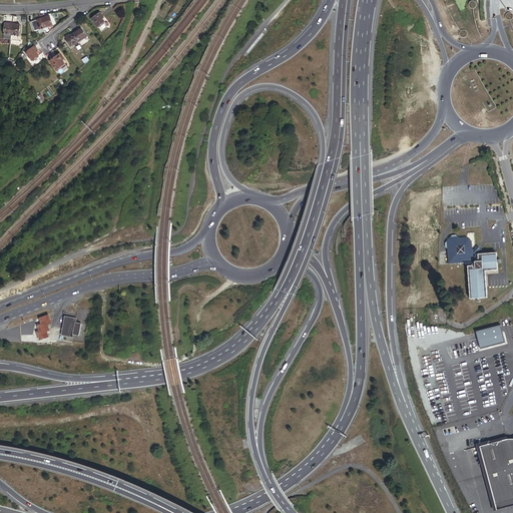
[(92,20),(98,28),(105,22),(102,18),(103,18),(100,13),(92,20)]
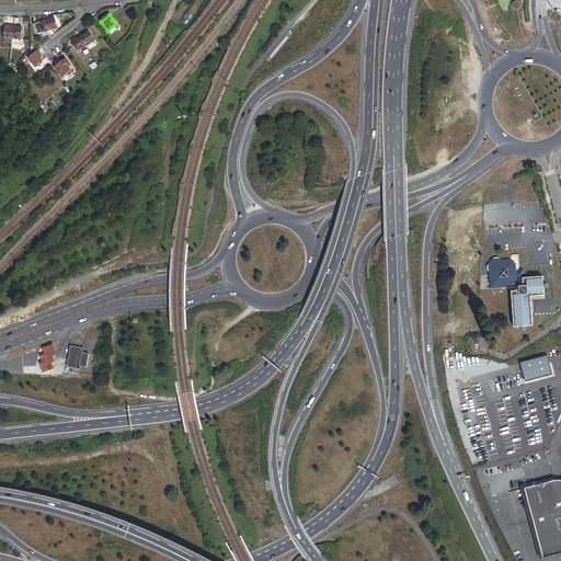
[(47,32),(58,29),(55,18),(44,21),(47,32)]
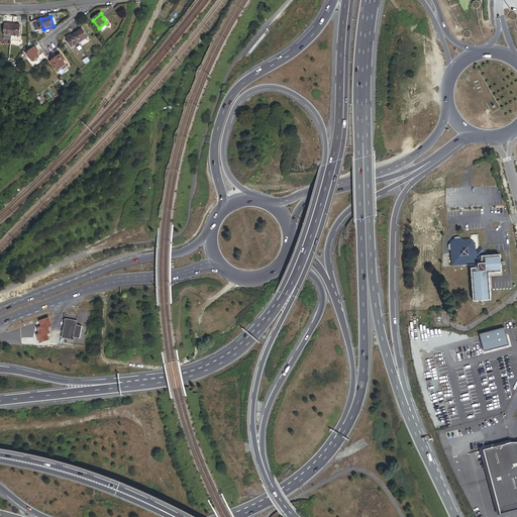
[(44,32),(43,29),(40,19),(31,21),(34,32),(38,30),(39,33),(44,32)]
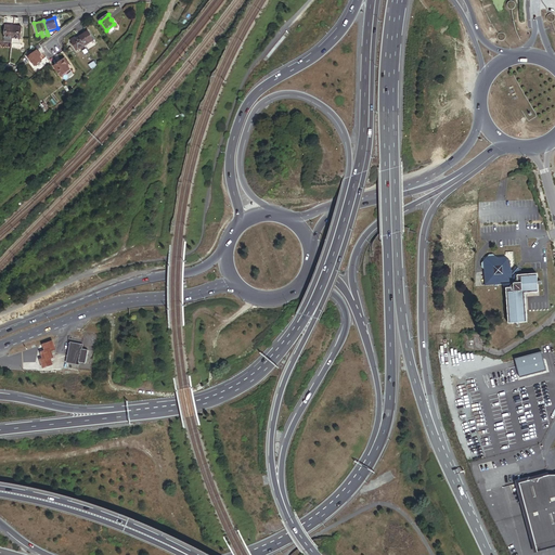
[(3,41),(12,42),(14,25),(5,25),(3,41)]
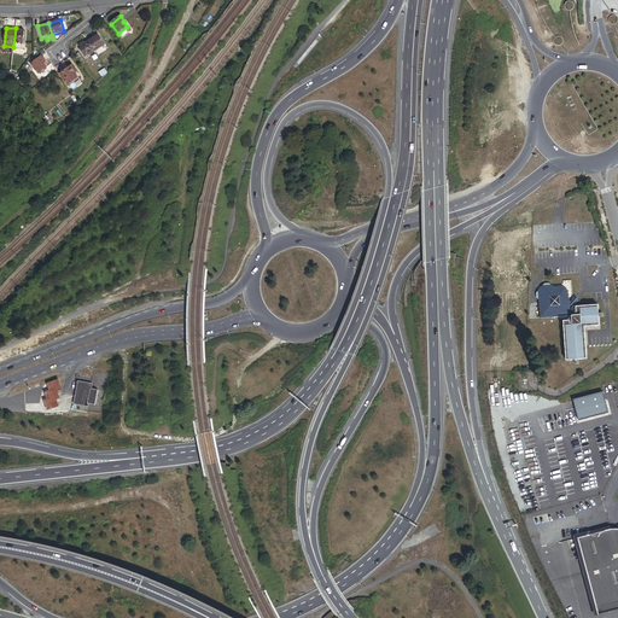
[(13,48),(22,48),(24,29),(16,28),(13,47),(13,48)]
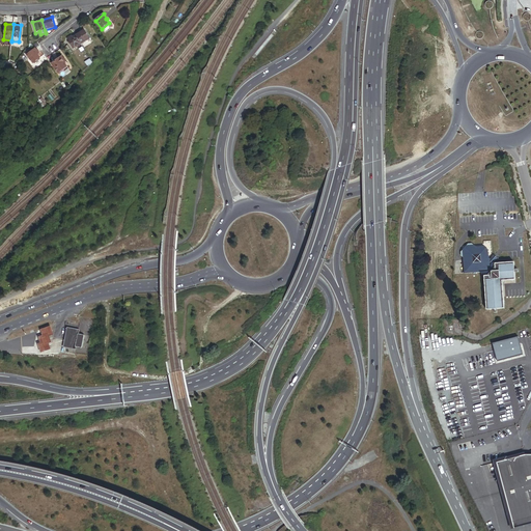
[(84,40),(92,35),(88,29),(80,34),(84,40)]
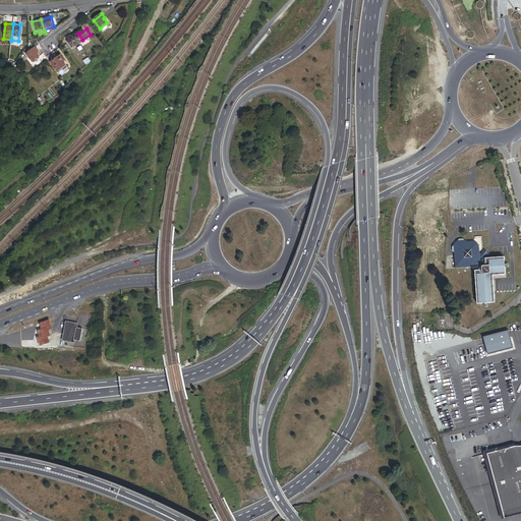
[(83,42),(82,40),(78,34),(74,36),(79,44),(83,42)]
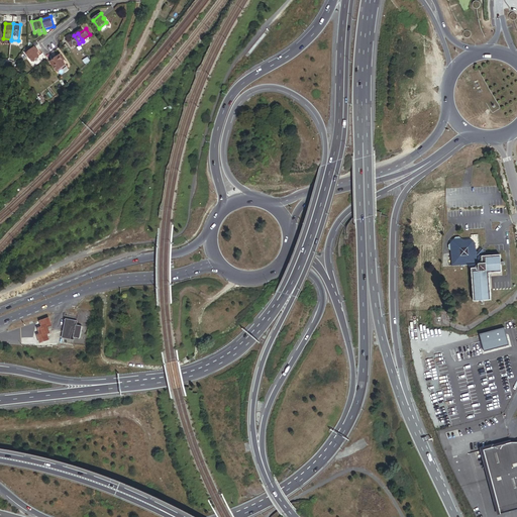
[(72,47),(79,43),(74,35),(72,37),(70,35),(66,38),(72,47)]
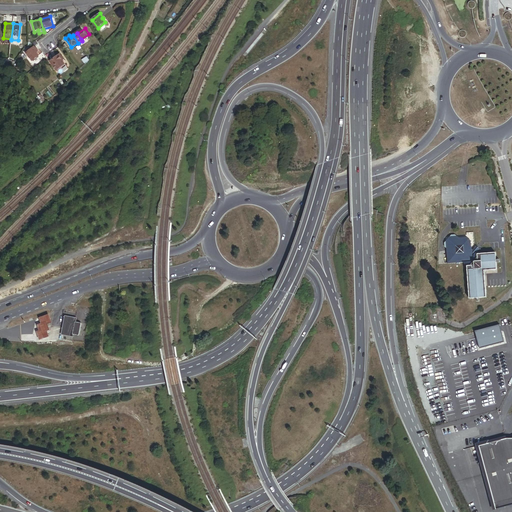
[(34,48),(34,47),(26,53),(32,61),(38,56),(36,53),(37,52),(37,51),(37,50),(35,48),(34,48)]
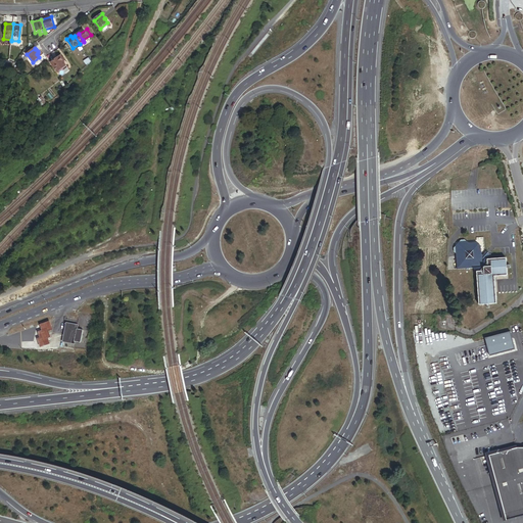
[(57,72),(66,65),(62,61),(64,59),(61,55),(57,58),(54,60),(51,62),(57,72)]
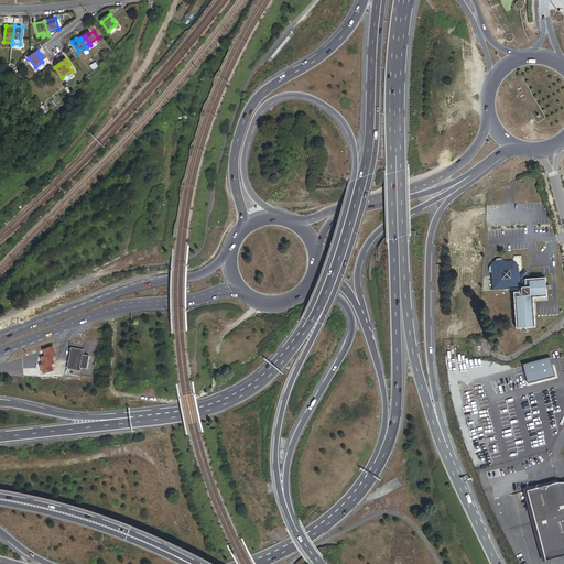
[(24,85),(26,84),(14,71),(13,73),(24,85)]
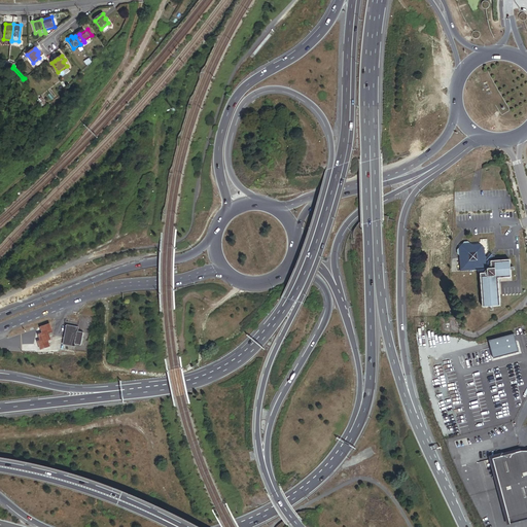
[(46,103),(41,97),(37,101),(42,106),(46,103)]
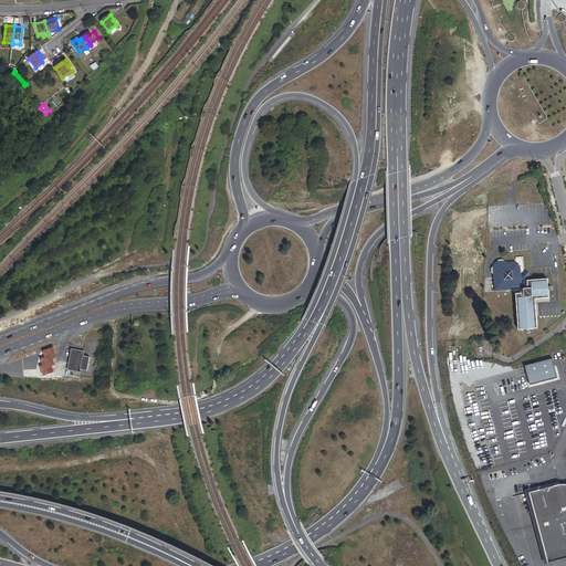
[(519,332),(538,329),(535,300),(549,299),(547,280),(527,282),(526,281),(528,279),(525,276),(523,279),(519,274),(521,272),(520,269),(515,265),(512,265),(510,268),(503,262),(499,262),(491,271),(492,275),(493,276),(495,292),(496,293),(512,292),(516,295),(519,332)]
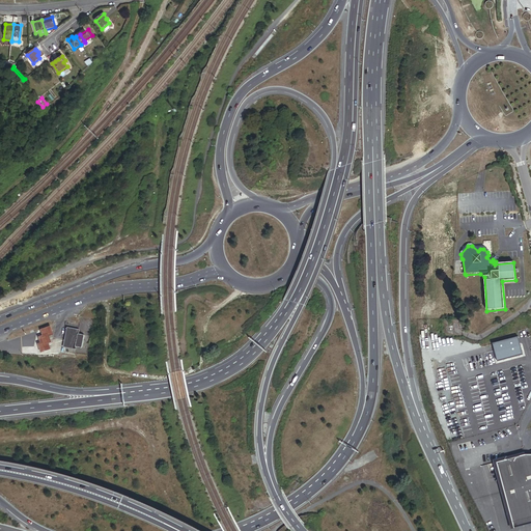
[(40,343),(44,352),(53,348),(51,342),(54,341),(53,339),(52,335),(55,334),(55,333),(54,329),(52,326),(43,329),(44,333),(45,335),(40,336),(42,338),(43,342),(40,343)]
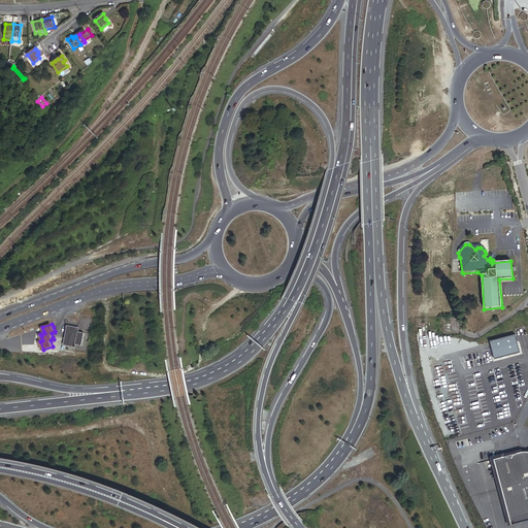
[(69,325),(66,343),(76,345),(77,343),(84,344),(86,332),(79,331),(80,328),(69,325)]
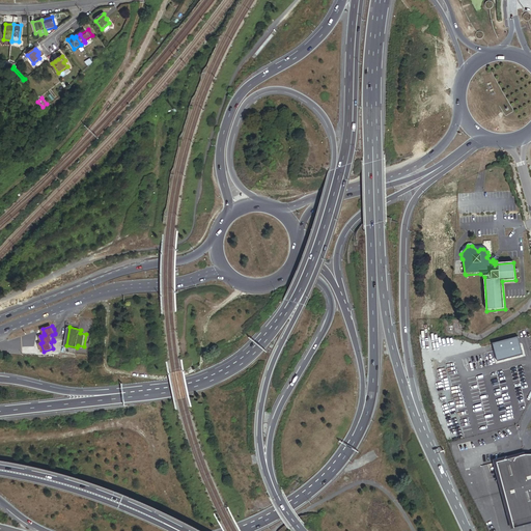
[(518,336),(493,342),(497,360),(522,354),(518,336)]
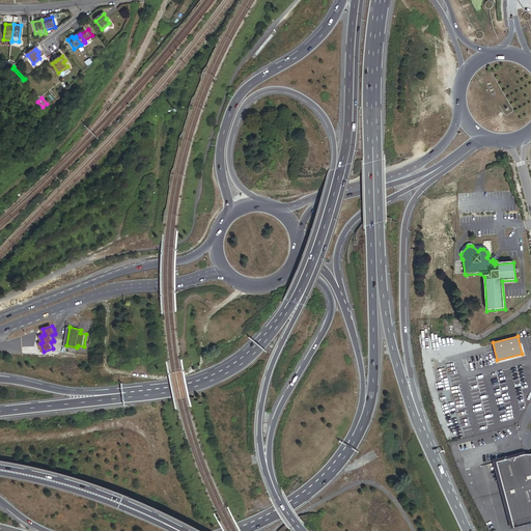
[(530,455),(526,455),(501,463),(516,522),(530,518),(530,455)]
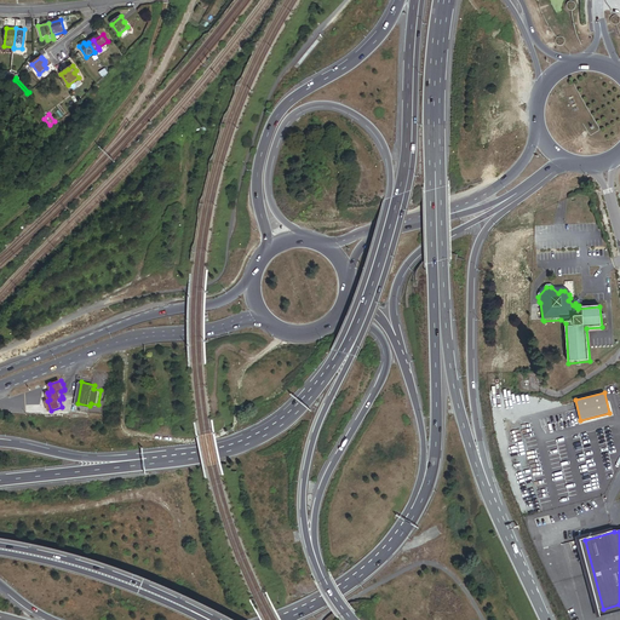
[(619,604),(603,609),(585,540),(580,541),(600,618),(619,613),(619,604)]
